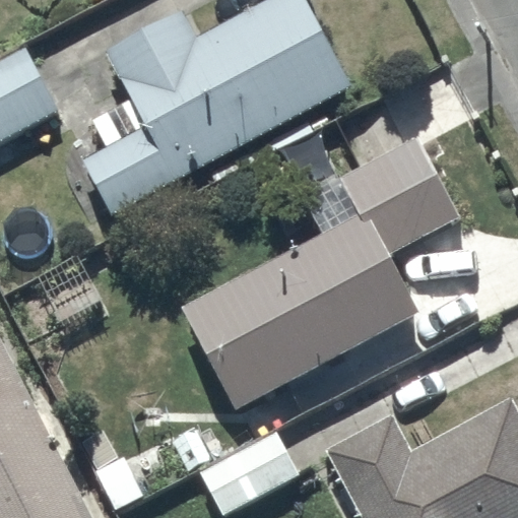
[(83,159),(112,216),(354,84),(307,0),(264,0),(196,35),(184,10),(107,50),(131,99),(92,119),(106,146),(83,159)]
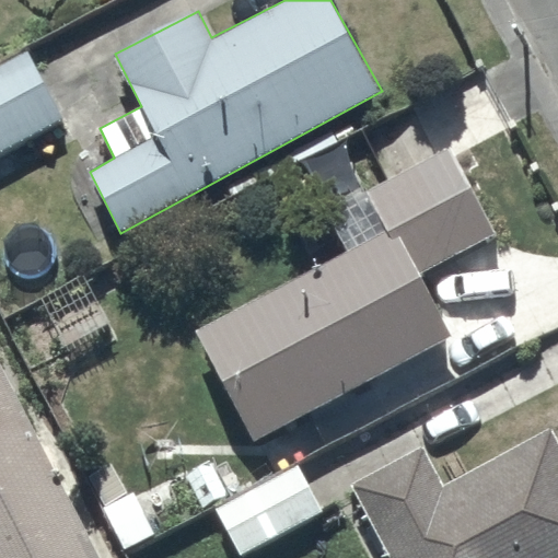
[(0,153),(62,121),(26,51),(0,65),(0,153)]
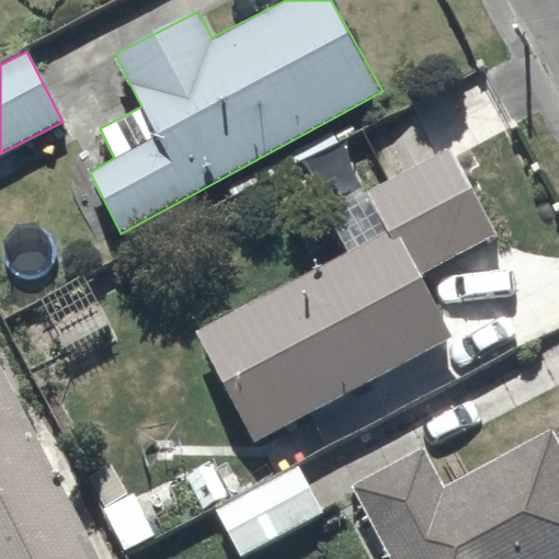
[(329,217),(349,254),(196,333),(251,442),(338,397),(353,428),(411,397),(396,367),(452,338),(419,275),(495,236),(452,152),(368,196),(329,217)]
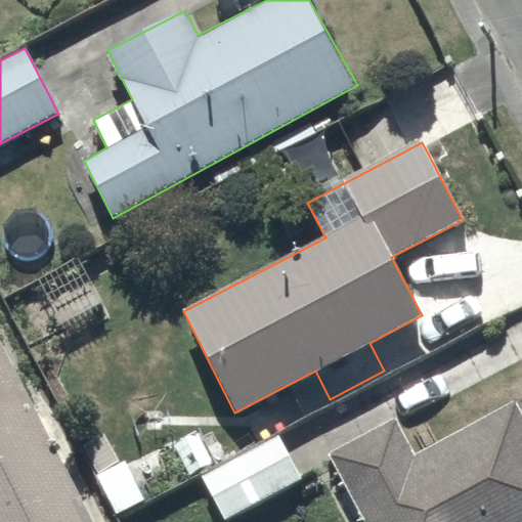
[(93,521),(0,344),(0,521),(93,521)]
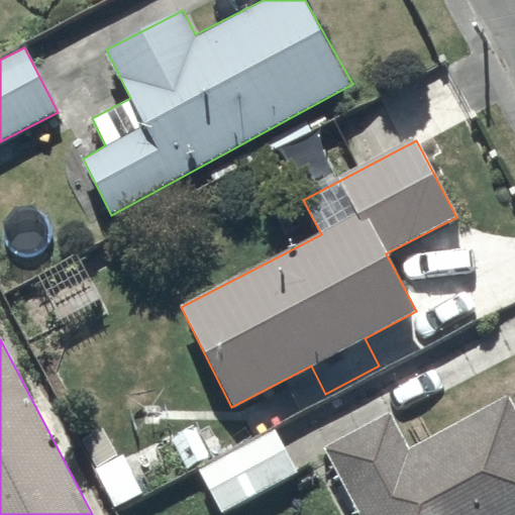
[(389,412),(324,446),(359,514),(514,514),(514,411),(507,396),(408,448),(389,412)]
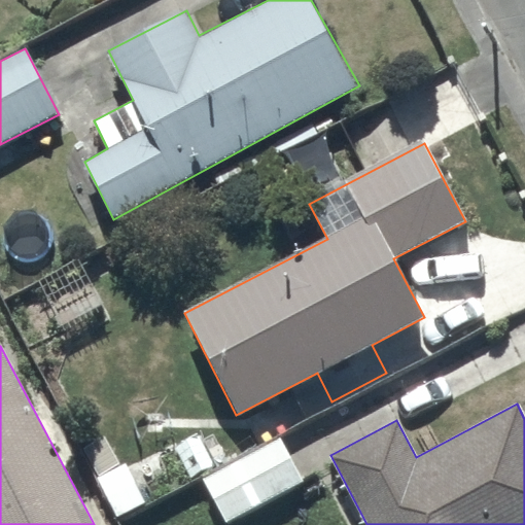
[(279,439),(203,480),(226,522),(302,480),(279,439)]
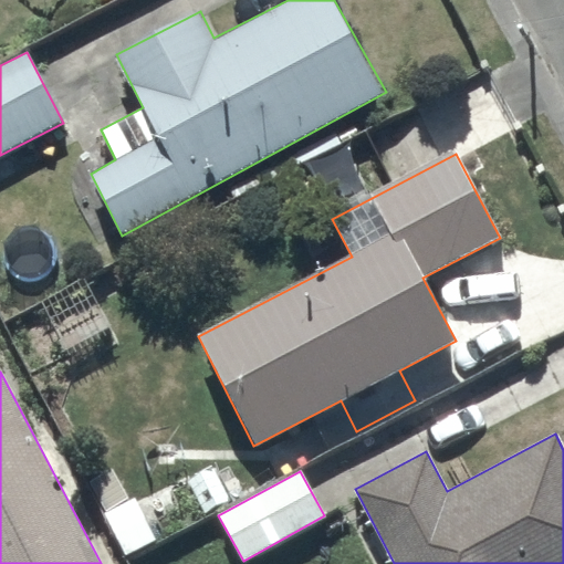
All buildings are outlined.
